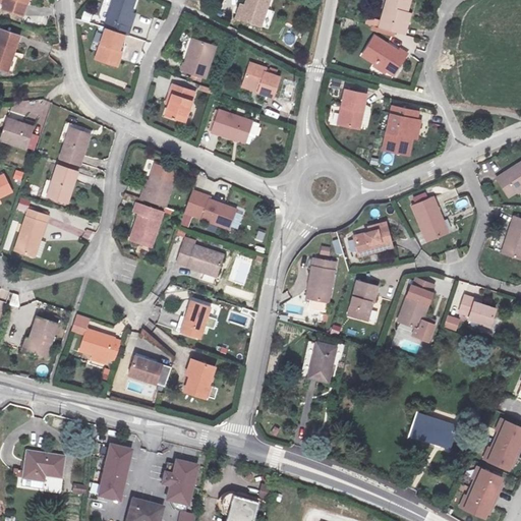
[(104,22),(122,29),(125,17),(123,16),(127,0),(106,0),(104,11),(107,12),(104,22)]
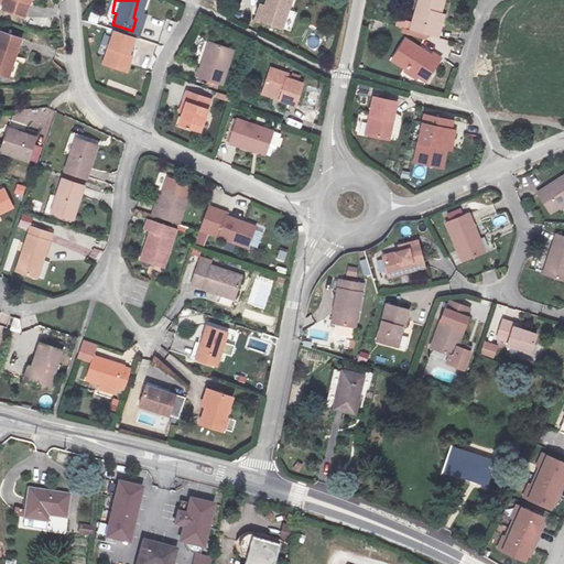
[(268,0),(266,7),(261,23),(285,31),(293,0),(268,0)]
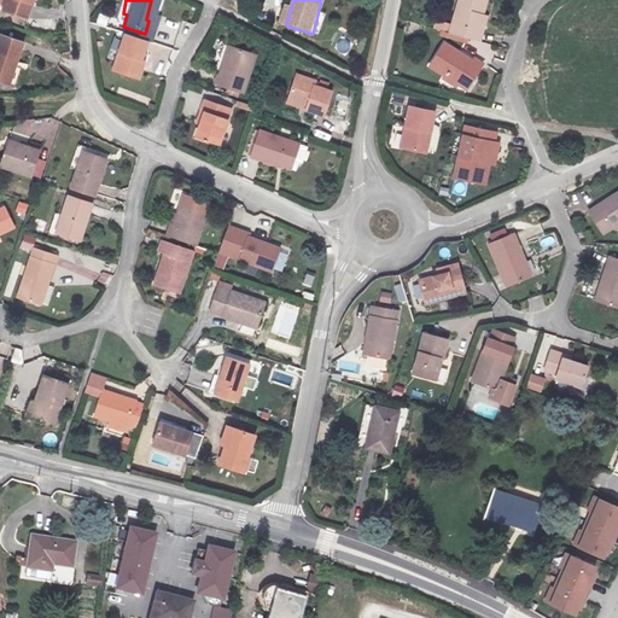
[(485,0),(455,0),(450,25),(482,33),(484,21),(481,21),(485,0)]
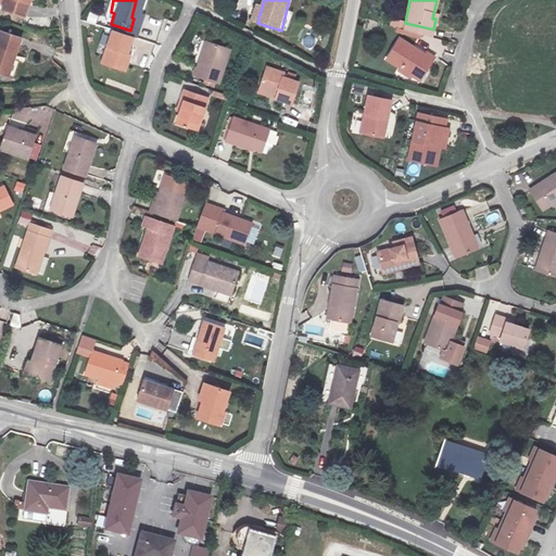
[(250,21),(257,23),(262,7),(254,4),(250,21)]
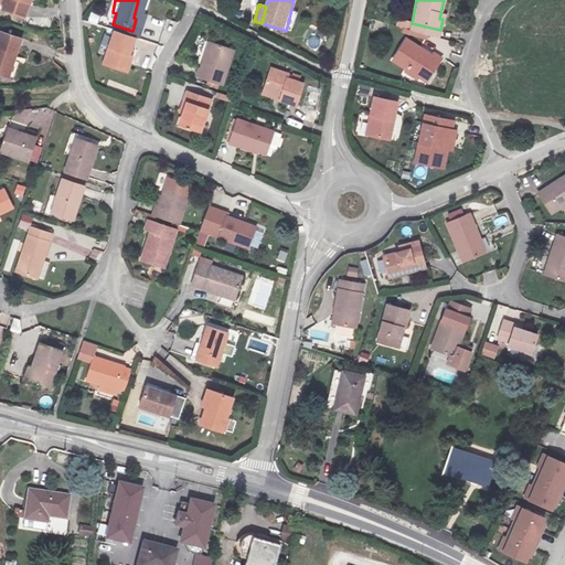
[(1,23),(0,27),(0,66),(11,70),(23,30),(1,23)]
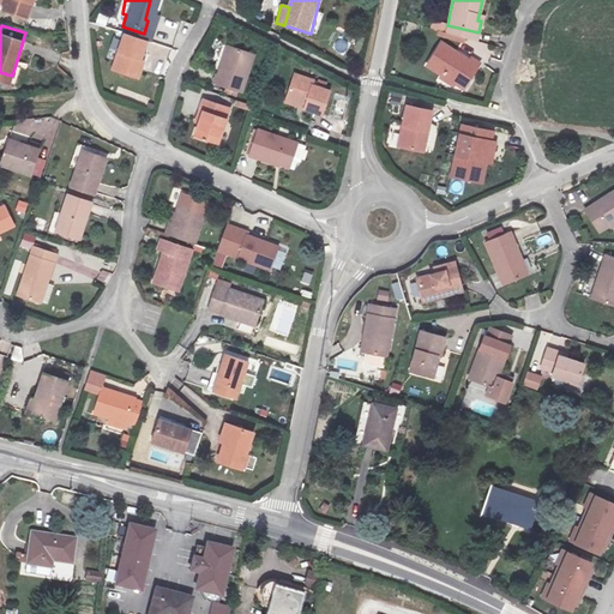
[(144,34),(122,26),(110,62),(132,70),(144,34)]
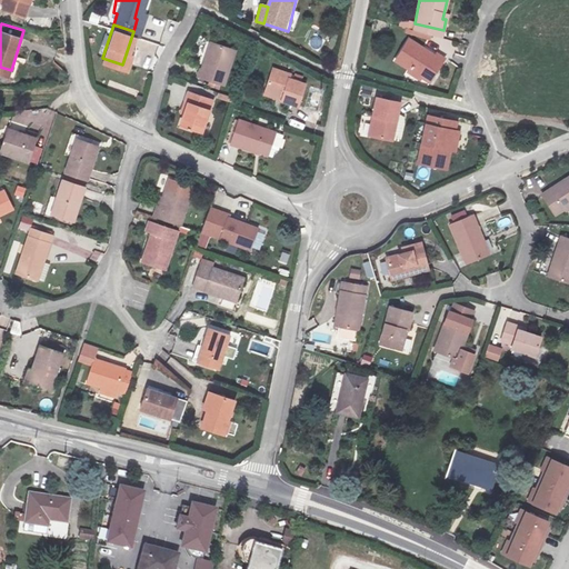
[(389,55),(410,68),(427,78),(441,55),(426,45),(425,47),(401,33),(389,55)]
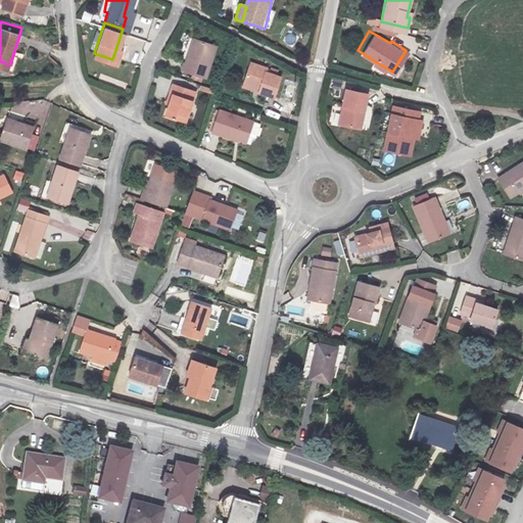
[(208,70),(219,38),(198,33),(192,55),(188,53),(185,63),(208,70)]
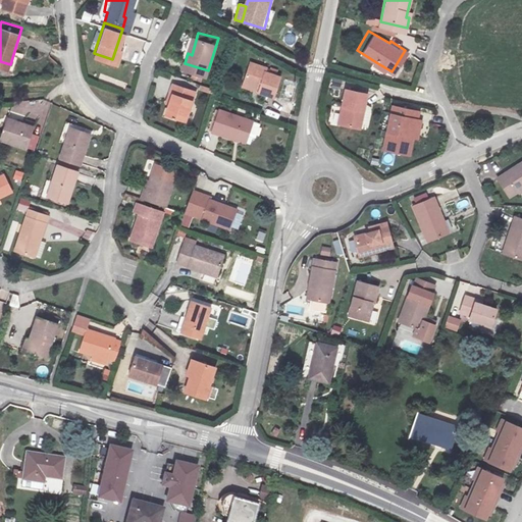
[(146,39),(126,37),(124,48),(144,50),(146,39)]
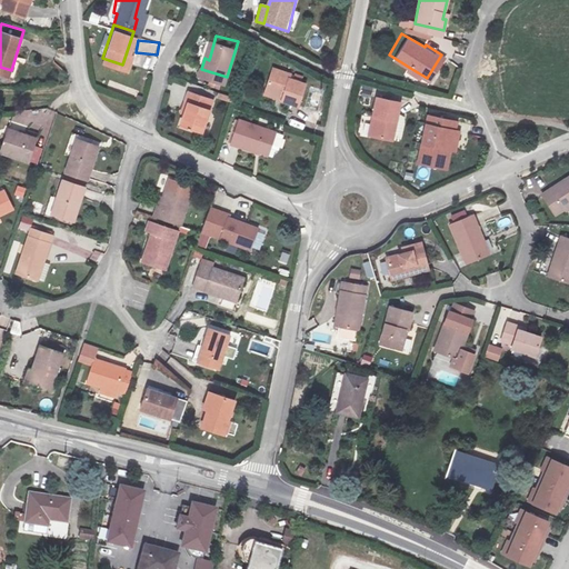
[(275,66),(269,87),(286,92),(283,98),(305,105),(311,83),(292,77),(293,72),(275,66)]
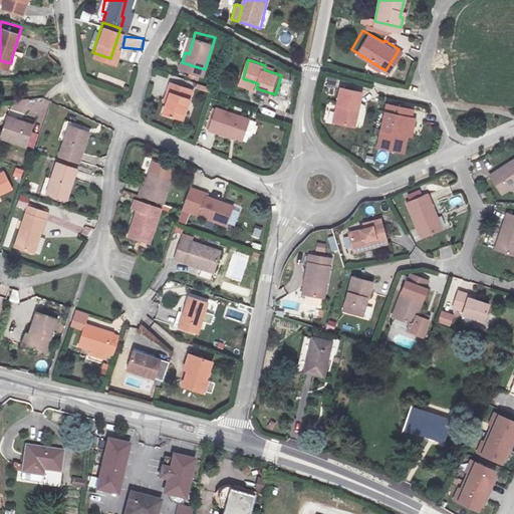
[(386,70),(370,61),(367,65),(382,74),(386,70)]
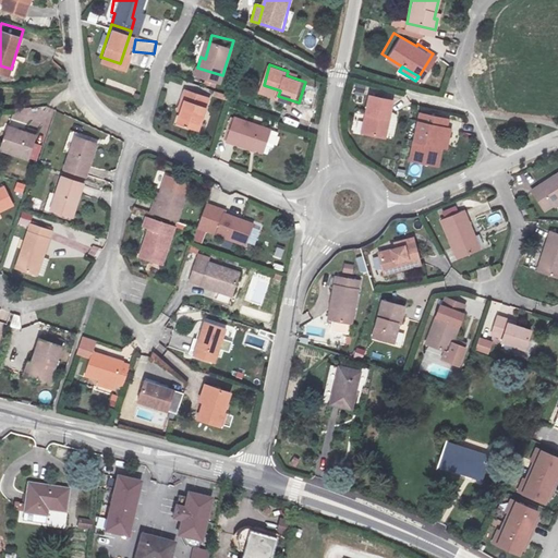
[(195,125),(206,94),(180,84),(177,95),(183,98),(177,119),(195,125)]
